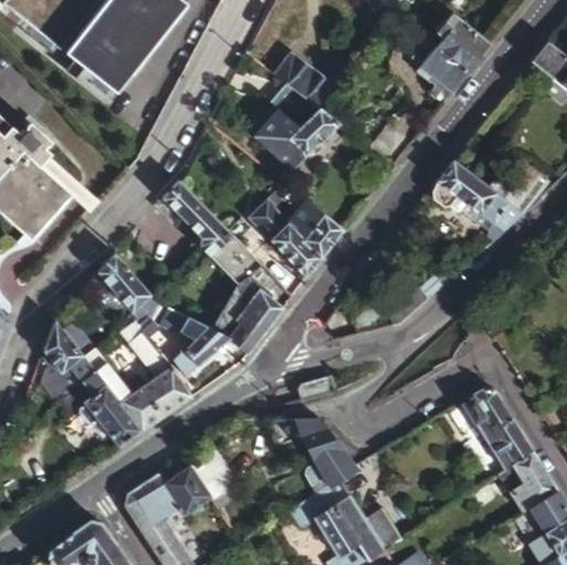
[(95,1),(95,0),(1,0),(0,2),(0,3),(58,49),(88,10),(95,1)]
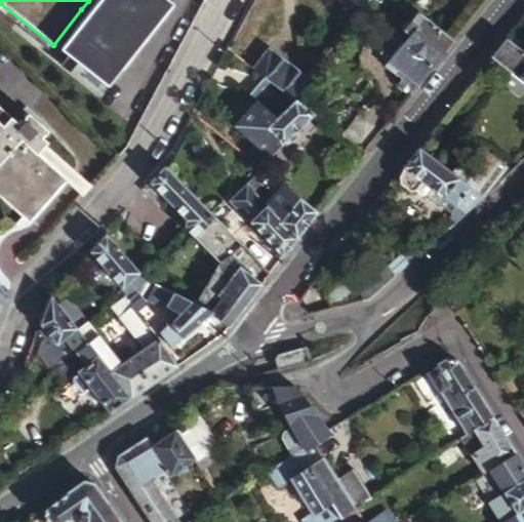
[(99,0),(94,6),(88,14),(59,50),(106,86),(171,3),(166,0),(99,0)]
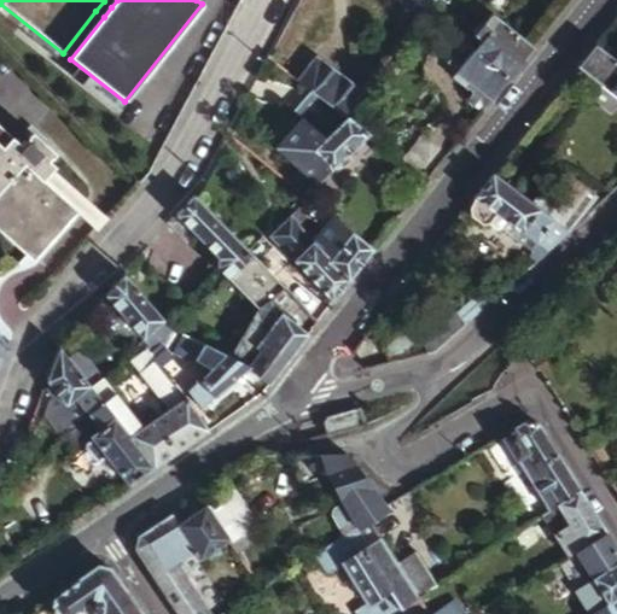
[(104,1),(95,11),(104,17),(111,7),(104,1)]
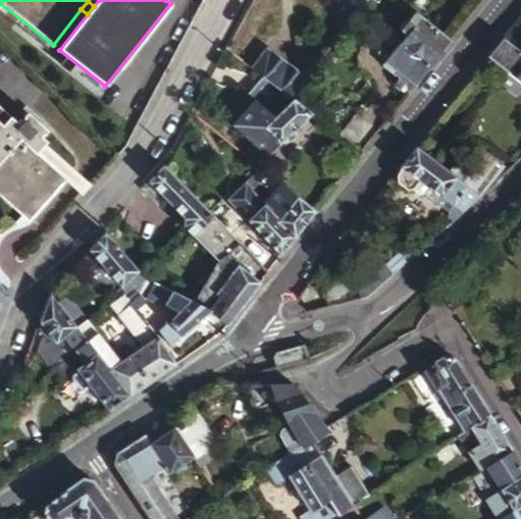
[(410,93),(452,39),(414,8),(399,28),(408,35),(380,69),(410,93)]
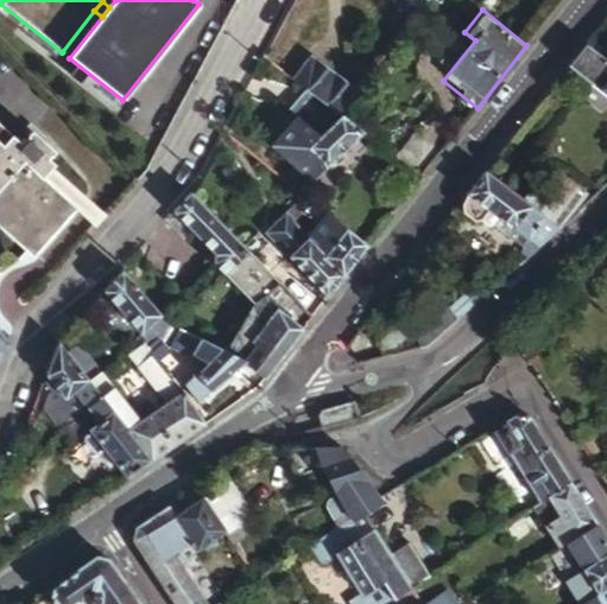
[(606,65),(581,46),(563,69),(588,88),(606,102),(606,65)]
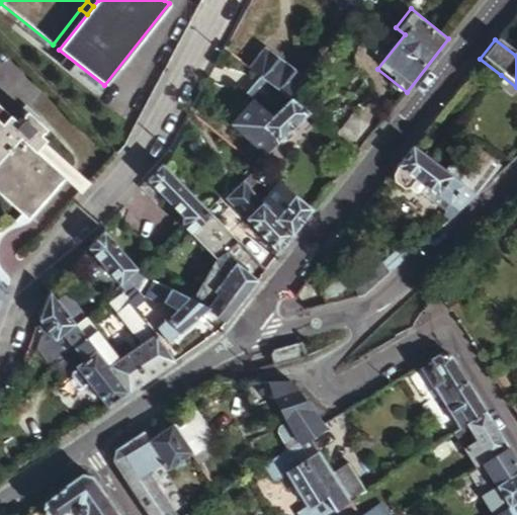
[(293,98),(307,80),(265,50),(252,69),(262,76),(293,98)]
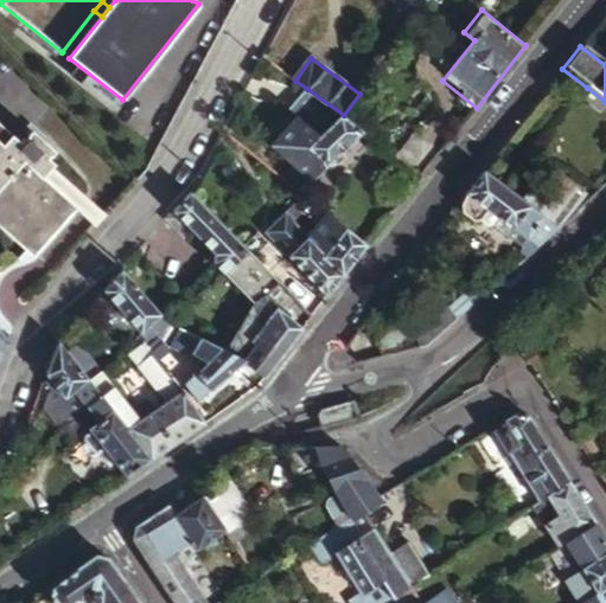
[(605,102),(587,88),(581,95),(605,113),(605,102)]
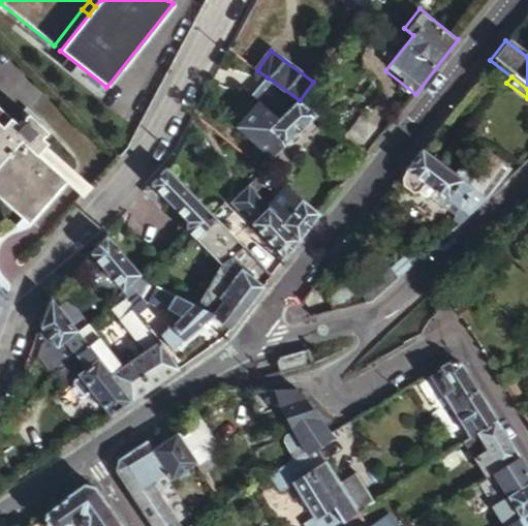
[(300,100),(268,78),(255,96),(266,104),(248,130),(259,140),(262,142),(267,134),(299,103),(300,100)]
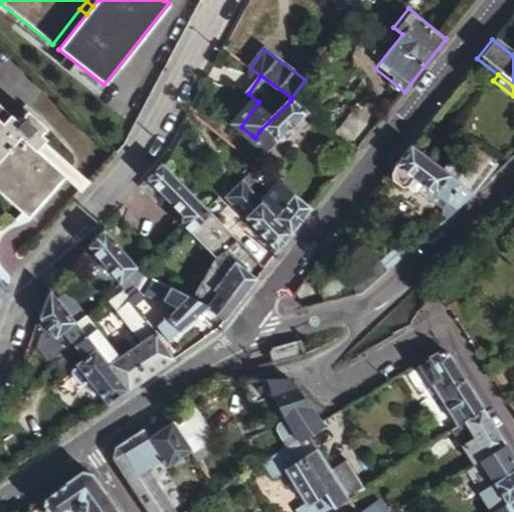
[(252,136),(247,144),(261,155),(273,143),(302,113),(291,101),(260,131),(255,138),(252,136)]
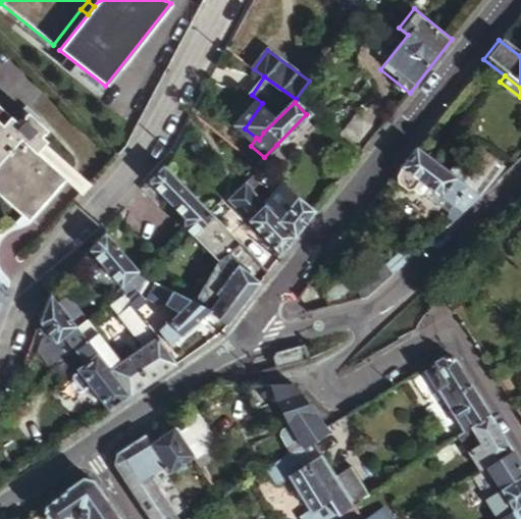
[(0,139),(14,123),(0,110),(0,139)]
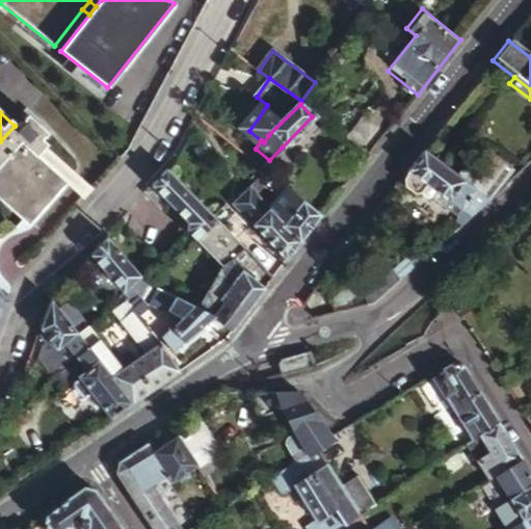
[(16,127),(15,126),(0,141),(0,195),(32,228),(68,184),(40,156),(50,146),(43,138),(47,133),(27,114),(16,127)]
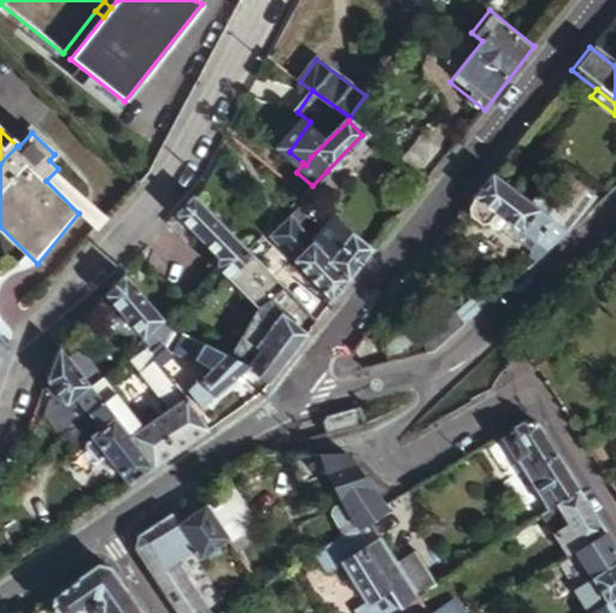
[(529,207),(488,176),(464,206),(464,217),(479,228),(487,225),(498,233),(504,224),(535,246),(524,261),(532,266),(567,235),(529,207)]
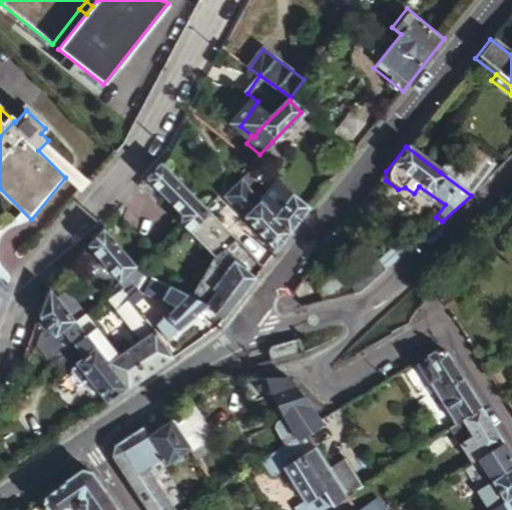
[(452,157),(440,172),(471,195),(498,170),(468,147),(457,160),(452,157)]
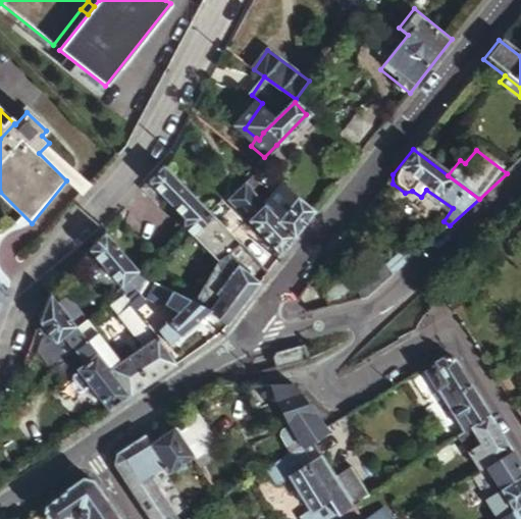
[(215,217),(163,166),(149,183),(186,219),(184,226),(199,237),(203,240),(211,224),(215,217)]
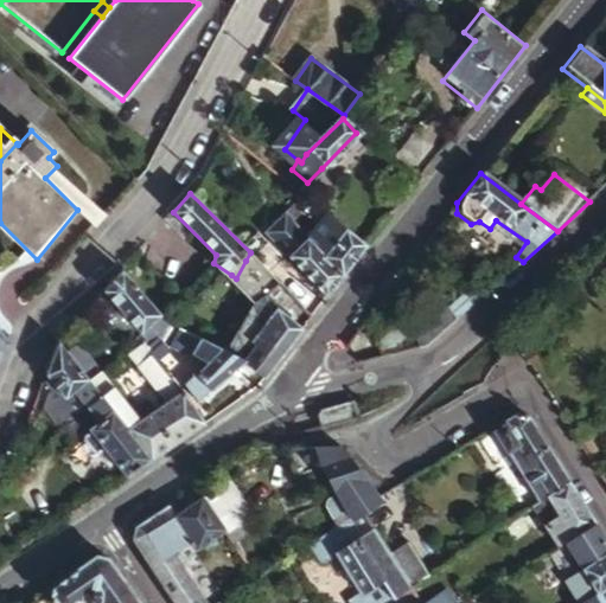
[(367,247),(308,203),(297,215),(333,242),(320,257),(342,278),(367,247)]
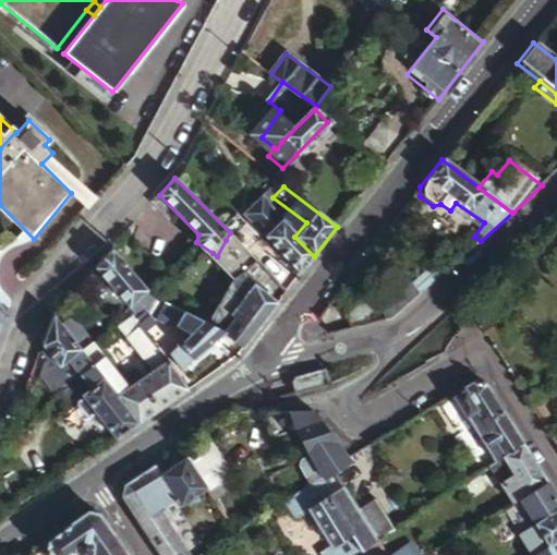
[(298,277),(314,256),(294,237),(265,205),(246,224),(298,277)]
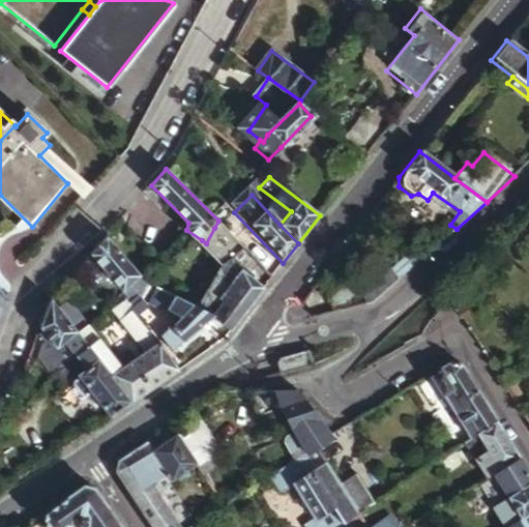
[(206,243),(202,240),(194,254),(218,272),(228,263),(240,252),(214,228),(206,243)]
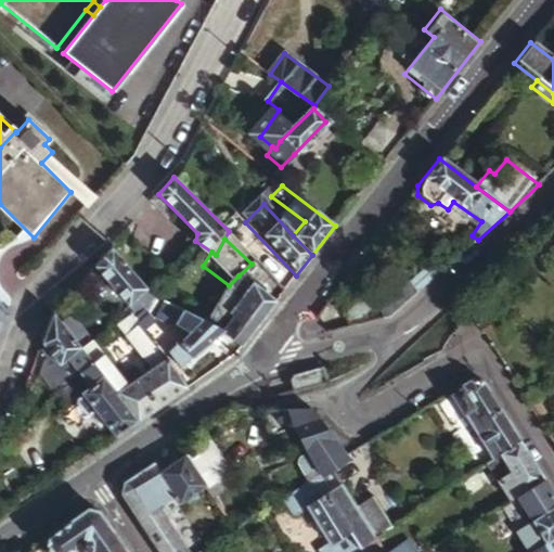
[(111,246),(94,266),(131,305),(133,304),(137,307),(132,310),(137,317),(145,310),(151,315),(159,299),(111,246)]
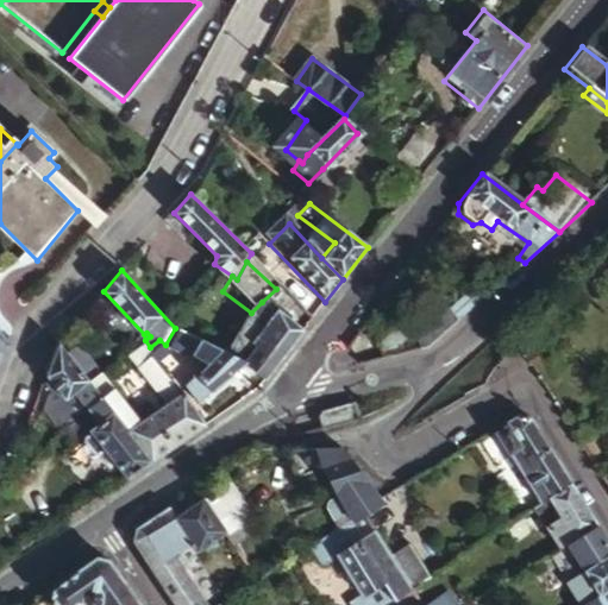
[(380,342),(386,360),(432,348),(481,303),(472,294),(420,341),(413,323),(380,342)]
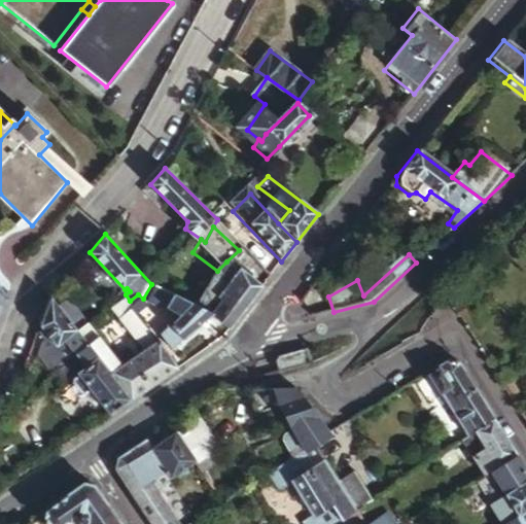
[(226,262),(217,271),(213,277),(213,282),(226,287),(212,304),(218,307),(209,318),(225,330),(253,295),(242,285),(247,278),(226,262)]
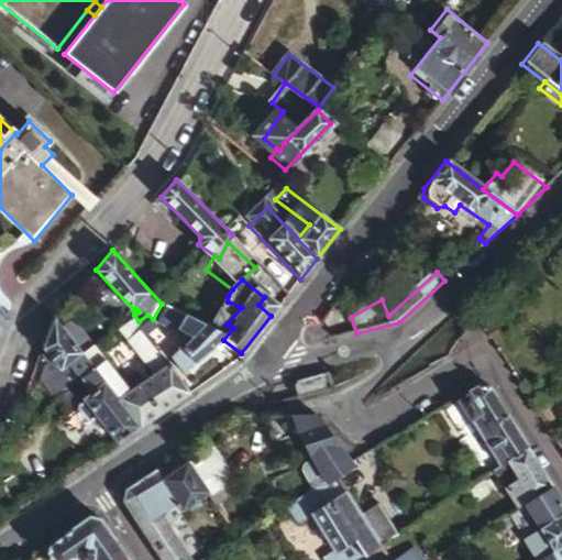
[(183,322),(185,317),(166,306),(157,322),(175,333),(176,331),(183,322)]
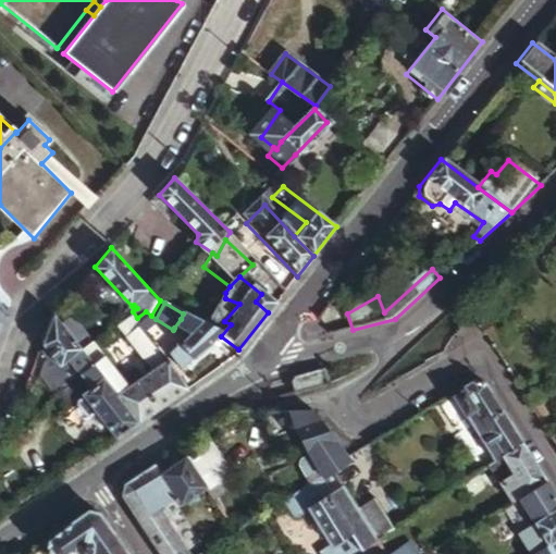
[(0,340),(3,331),(10,314),(0,304),(0,340)]
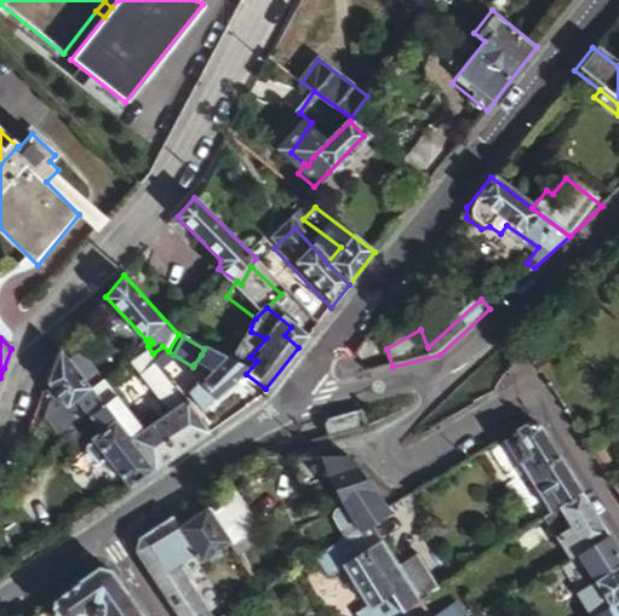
[(213,345),(201,355),(233,389),(246,374),(213,345)]
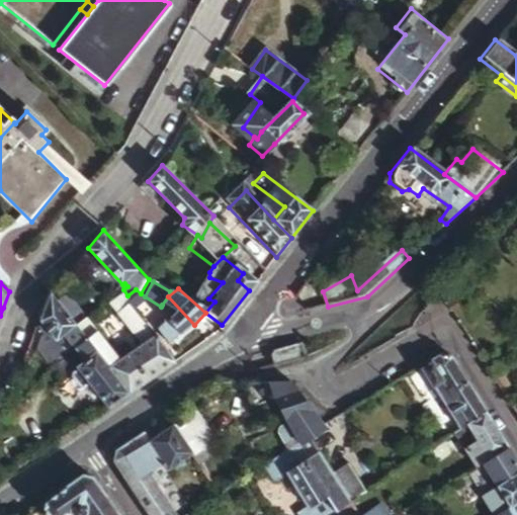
[(87,317),(77,325),(131,395),(175,364),(161,338),(137,308),(132,301),(127,295),(123,289),(110,299),(142,342),(118,357),(87,317)]
